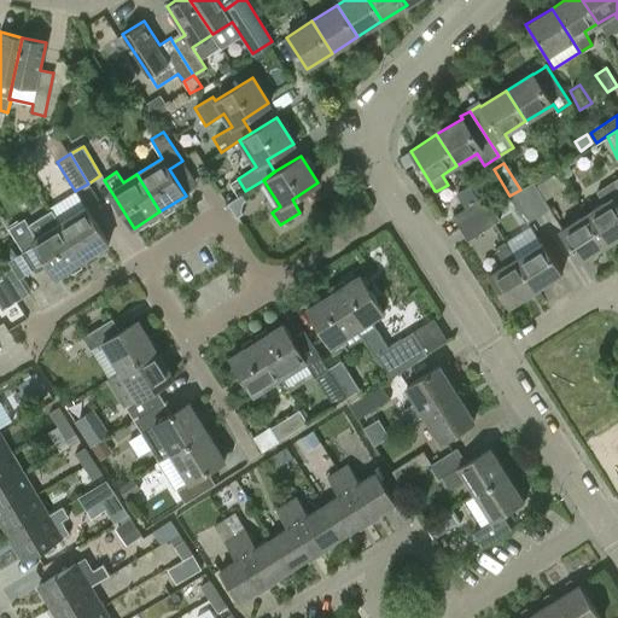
[(602,203),(584,214),(605,245),(617,237),(617,179),(617,178),(595,192),(602,203)]
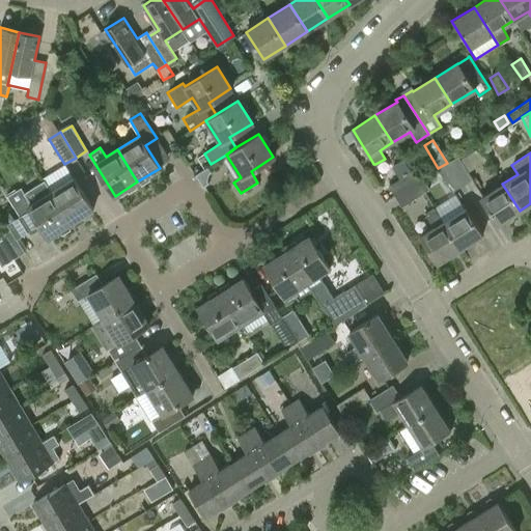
[(458,156),(447,163),(462,186),(472,178),(468,171),(460,160),(458,156)]
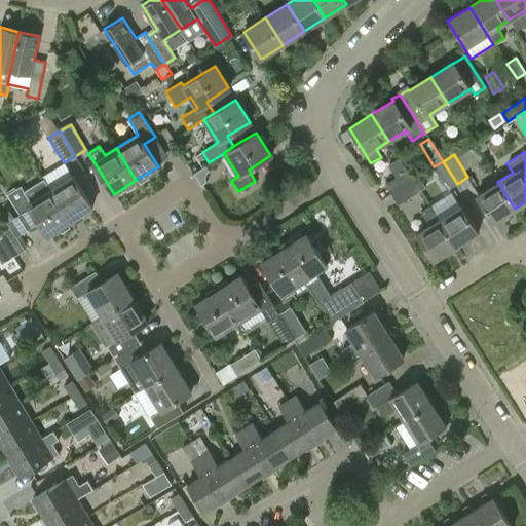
[(443,161),(434,166),(448,189),(457,184),(443,161)]
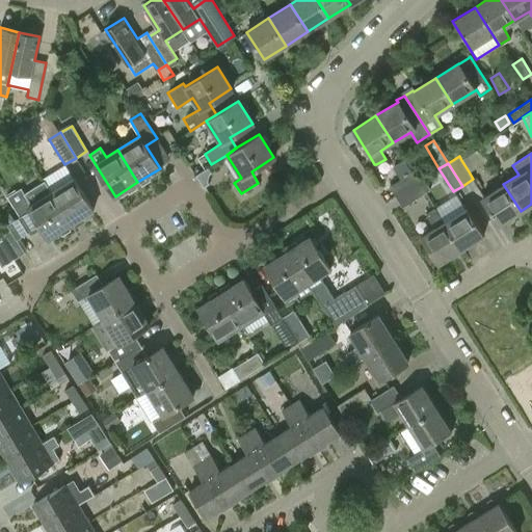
[(196,176),(204,187),(210,184),(208,182),(210,175),(212,174),(208,168),(196,176)]
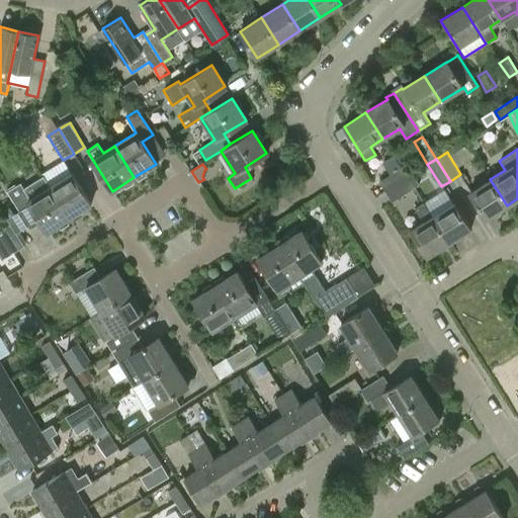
[(378,181),(385,191),(408,177),(401,167),(378,181)]
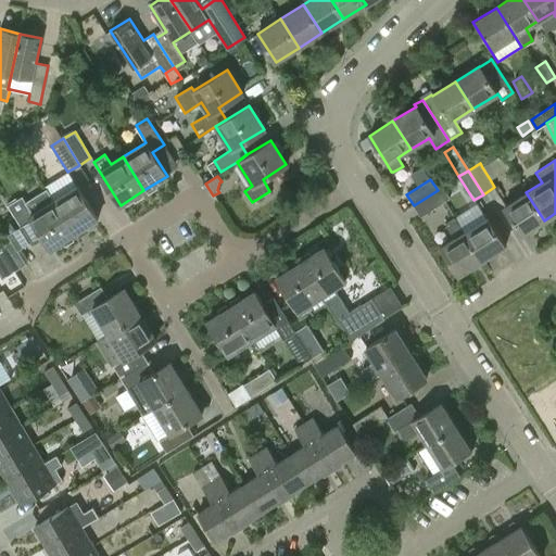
[(53,200),(74,234),(98,219),(77,186),(53,200)]
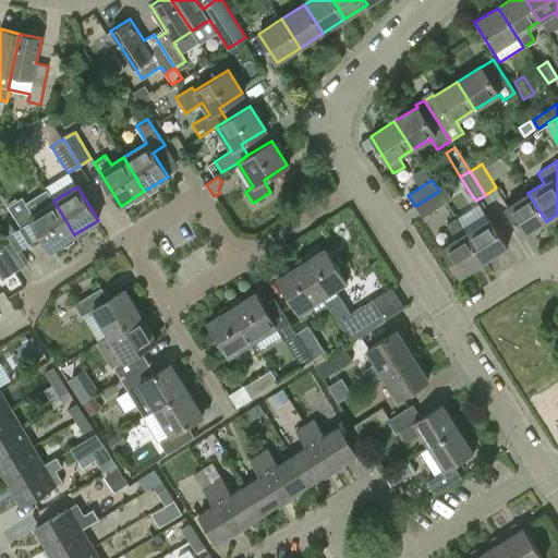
[(43,235),(51,250),(74,234),(53,201),(47,189),(25,203),(22,197),(8,206),(21,228),(31,243),(43,235)]
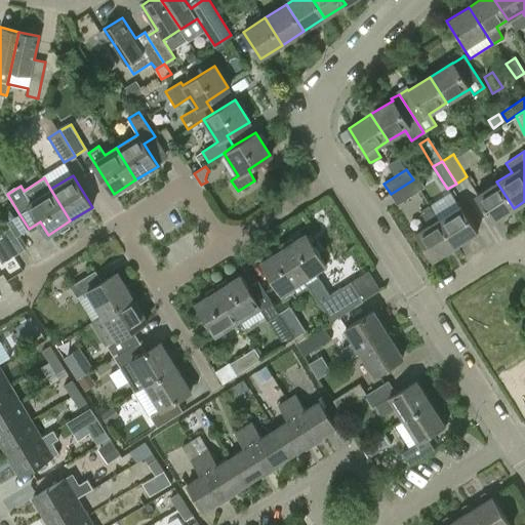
[(419,190),(413,179),(391,194),(397,204),(419,190)]
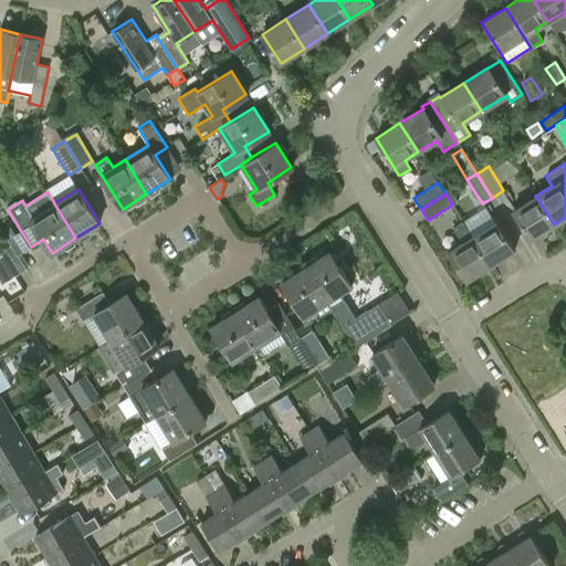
[(530,240),(554,224),(535,196),(511,210),(530,240)]
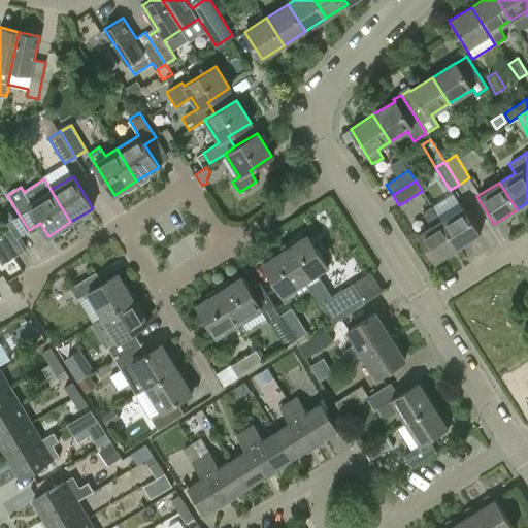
[(434,261),(457,248),(439,220),(431,206),(422,211),(431,226),(418,234),(434,261)]
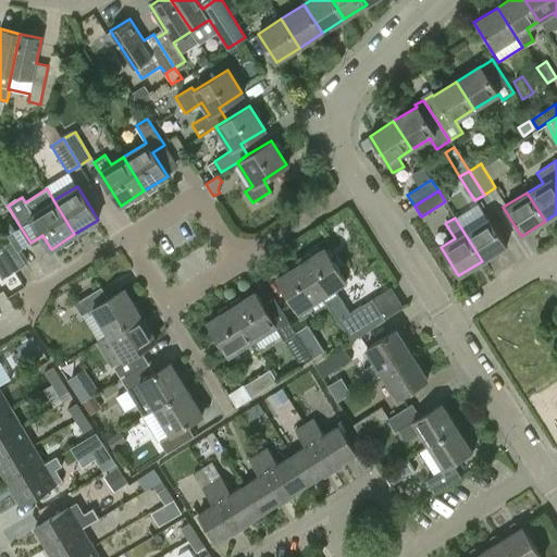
[(486,218),(463,232),(482,261),(505,247),(486,218)]
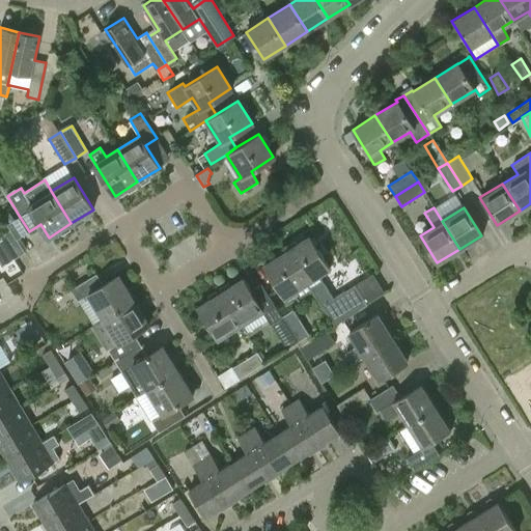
[(29,231),(20,217),(8,224),(11,229),(17,239),(29,231)]
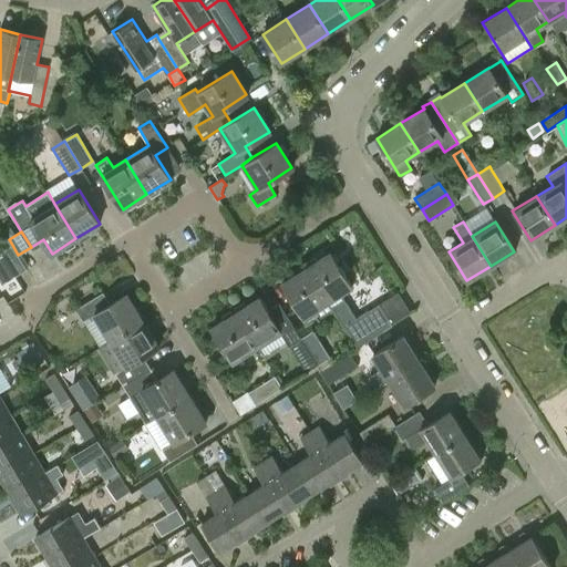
[(18,255),(12,245),(0,251),(16,276),(27,269),(18,255)]
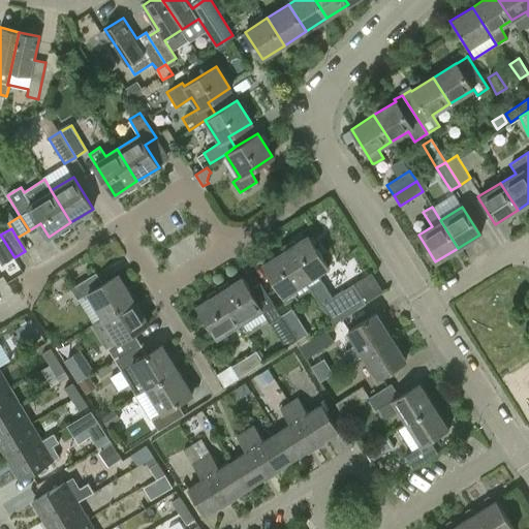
[(321,305),(321,304),(333,297),(318,274),(329,267),(308,236),(286,250),(306,281),(311,288),(321,305)]
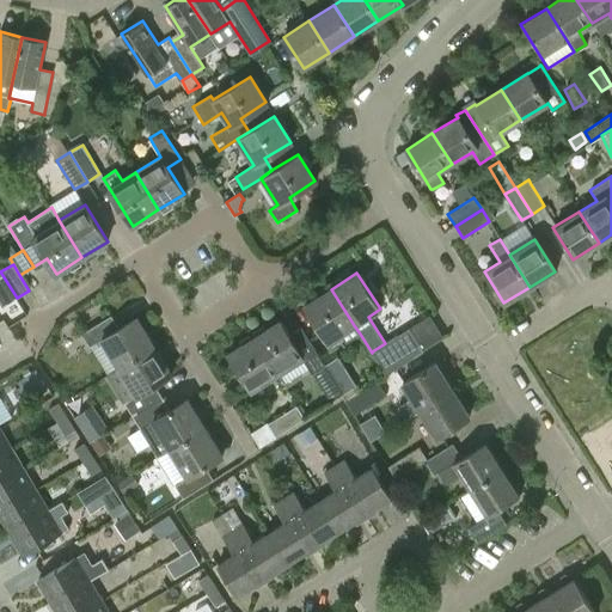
[(331,289),(305,305),(329,342),(341,334),(354,325),(331,289)]
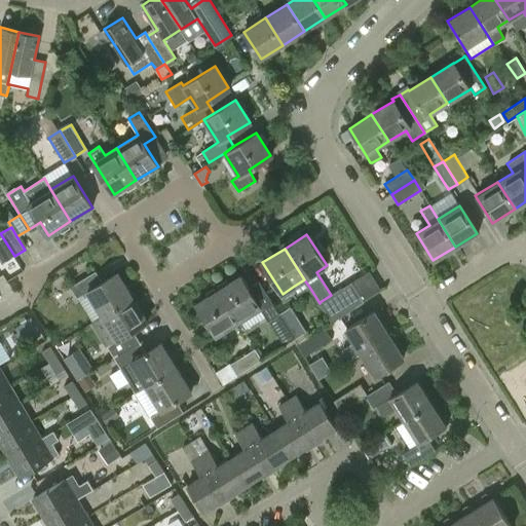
[(103,315),(133,297),(117,272),(102,282),(96,271),(70,287),(77,298),(87,291),(103,315)]
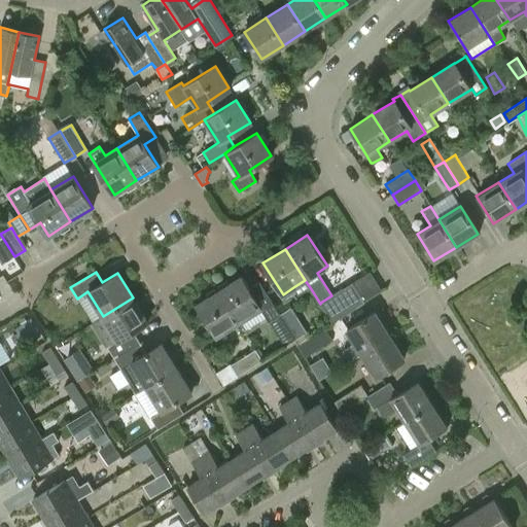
[(241,276),(219,290),(230,306),(239,322),(260,308),(269,320),(270,320),(286,346),(296,339),(280,314),(259,282),(249,288),(241,276)]
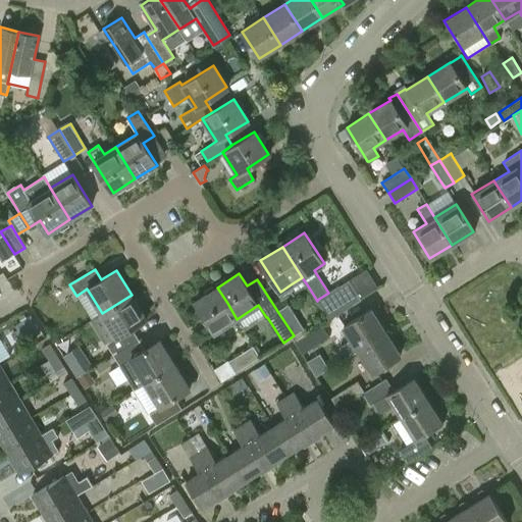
[(350,278),(328,293),(317,300),(329,319),(362,299),(350,278)]
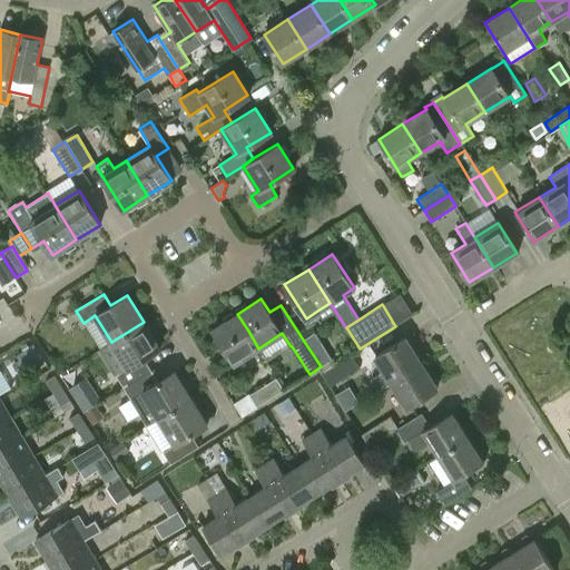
[(235,363),(258,349),(237,314),(213,330),(235,363)]
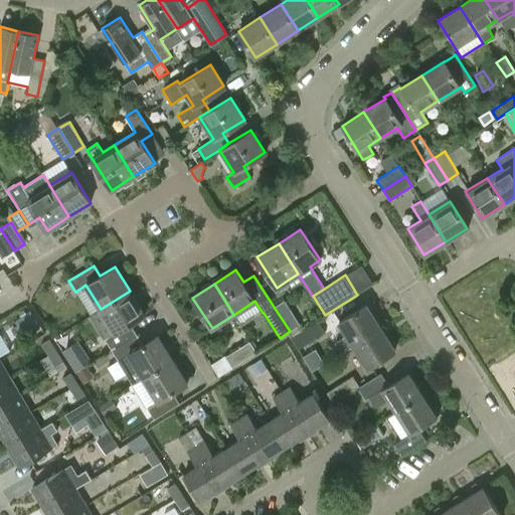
[(118,298),(101,309),(116,332),(105,339),(112,350),(137,334),(130,323),(145,314),(130,291),(118,298)]
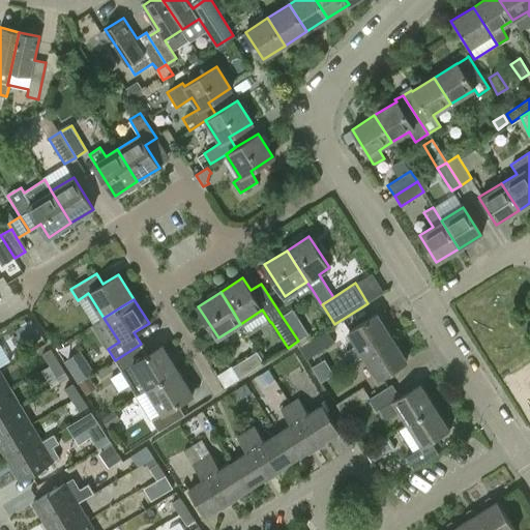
[(293,308),(282,316),(298,341),(310,333),(293,308)]
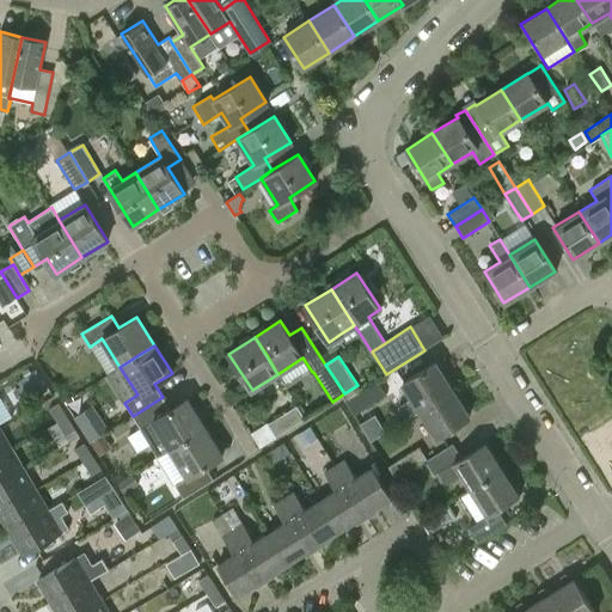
[(418,410),(451,390),(433,362),(401,384),(418,410)]
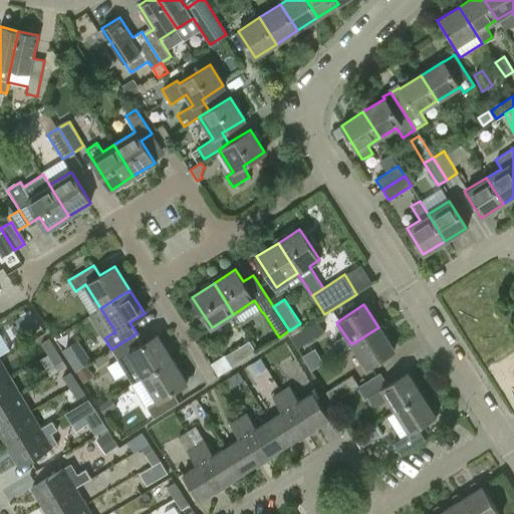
[(33,314),(17,324),(24,337),(41,327),(33,314)]
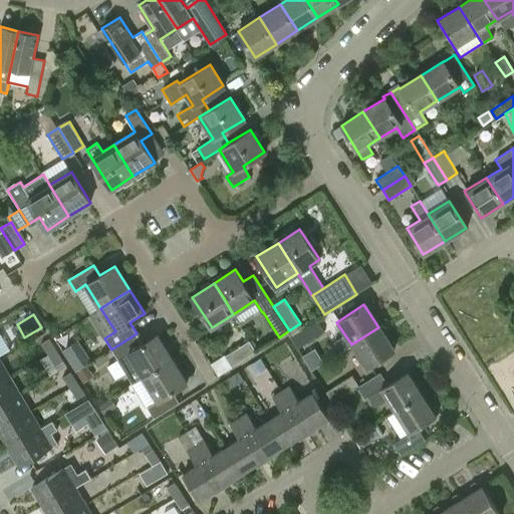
[(303,330),(292,337),(298,346),(323,331),(317,321),(303,330)]
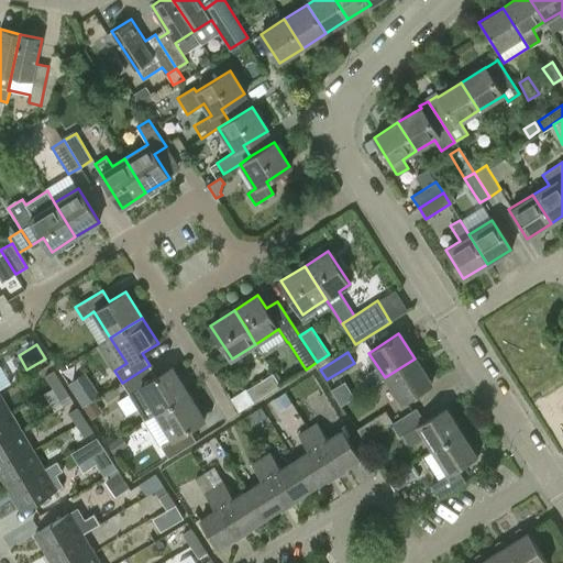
[(430,383),(415,359),(385,377),(400,403),(430,383)]
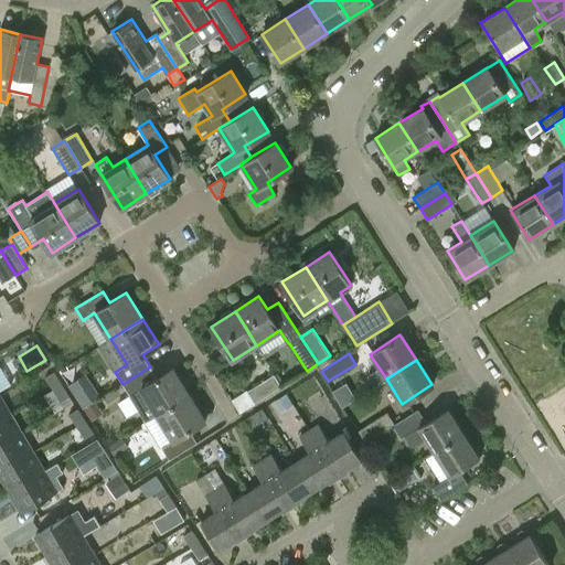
[(146,420),(157,413),(189,393),(172,368),(157,377),(150,366),(123,384),(146,420)]
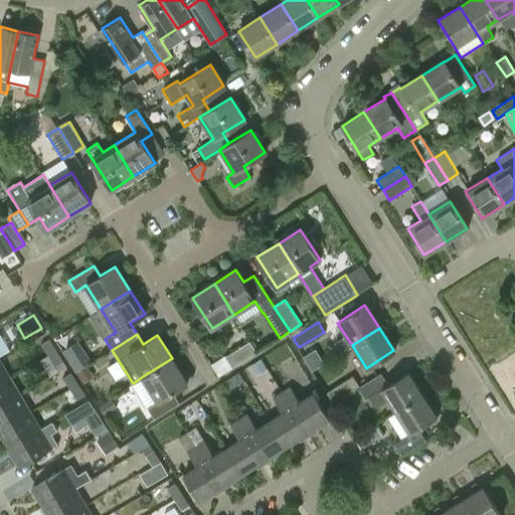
[(49,352),(56,348),(49,338),(43,342),(49,352)]
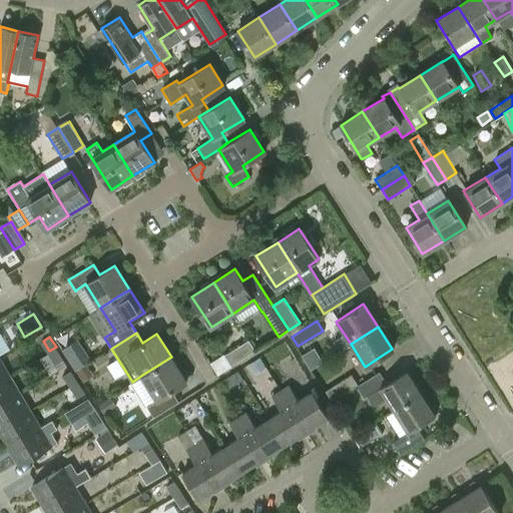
[(65,347),(76,369),(91,361),(80,339),(65,347)]
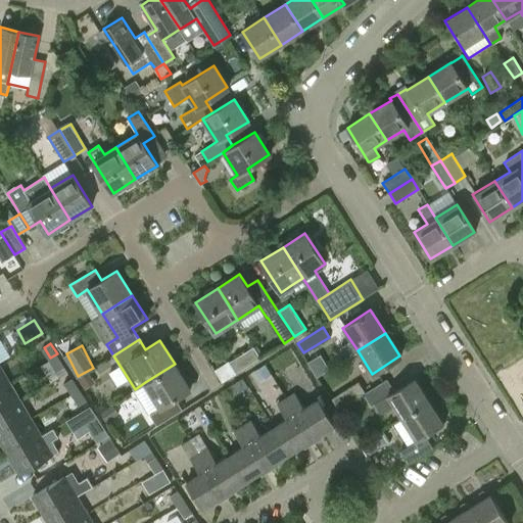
[(262,358),(254,346),(230,363),(237,373),(262,358)]
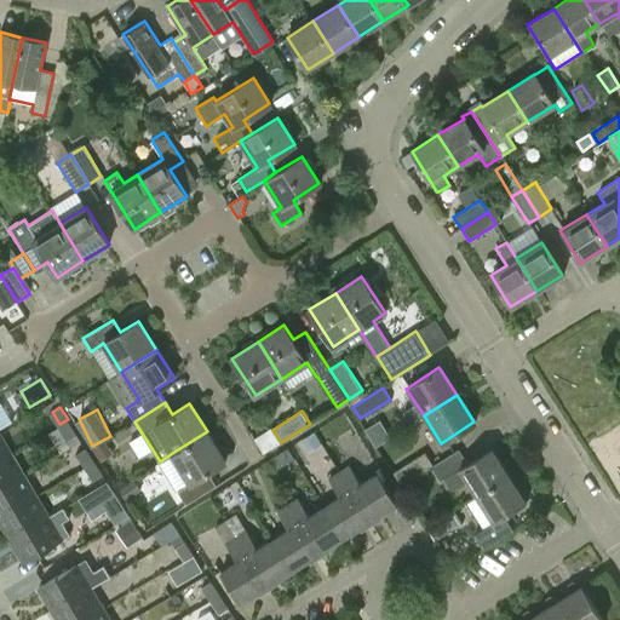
[(81,440),(68,419),(59,424),(47,432),(61,453),(81,440)]
